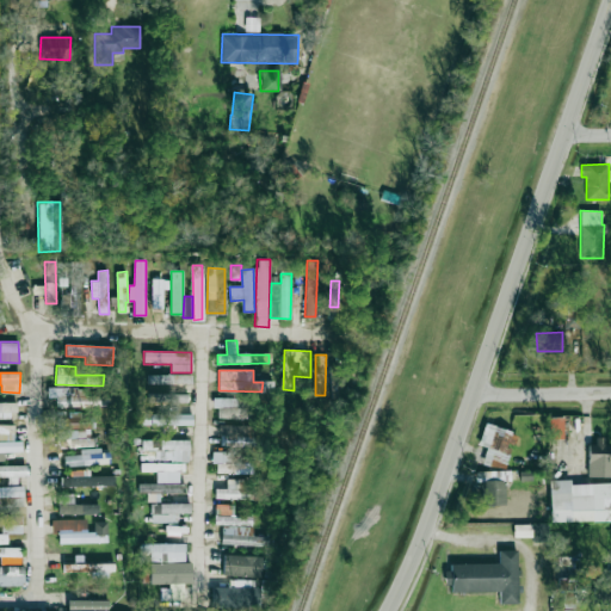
[(147,375),(147,384),(192,383),(191,375),(147,375)]
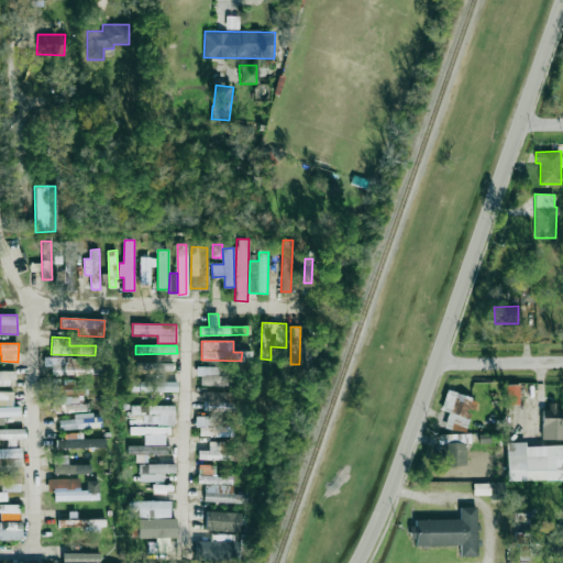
[(78,365),(78,357),(44,357),(44,366),(51,366),(51,374),(101,374),(101,365),(78,365)]
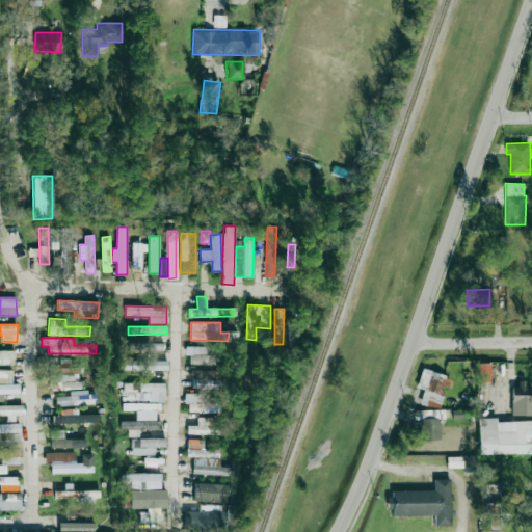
[(163,343),(129,342),(129,350),(163,350),(163,343)]
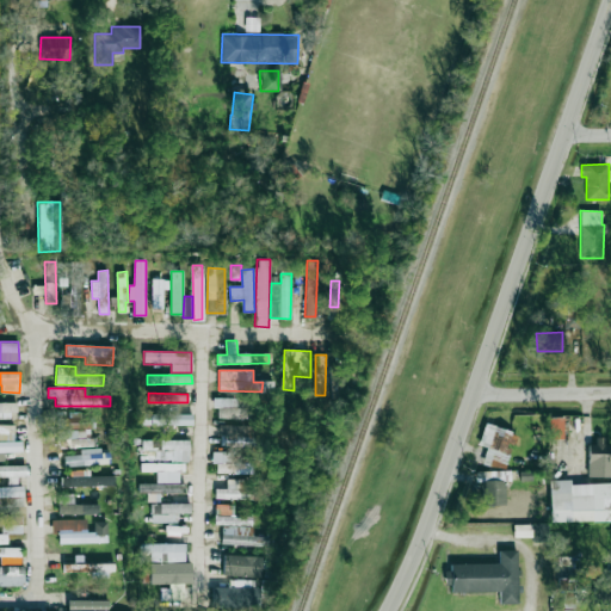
[(244,399),(215,399),(215,418),(244,419),(244,399)]
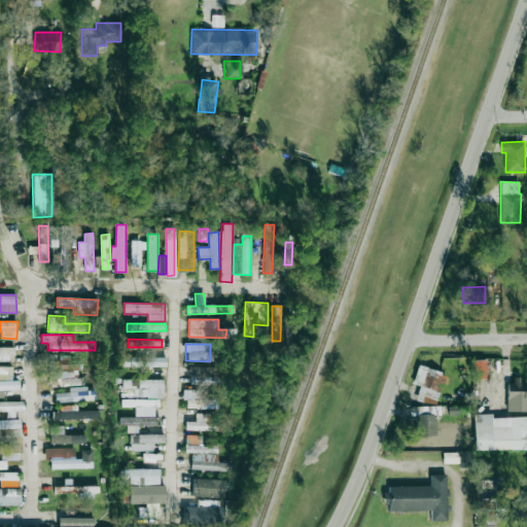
[(0,359),(7,359),(7,355),(14,355),(14,348),(0,347),(0,359)]
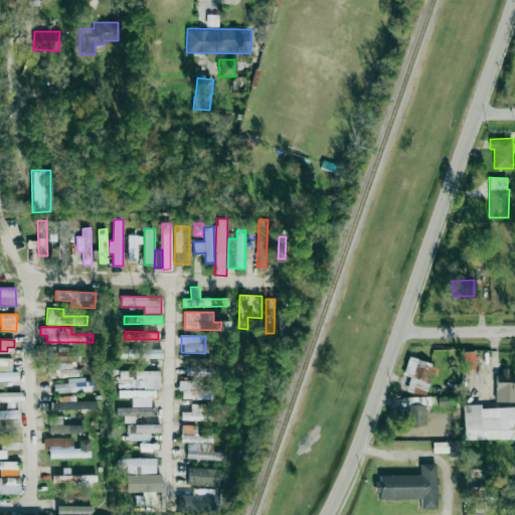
[(162,359),(162,348),(122,349),(122,359),(162,359)]
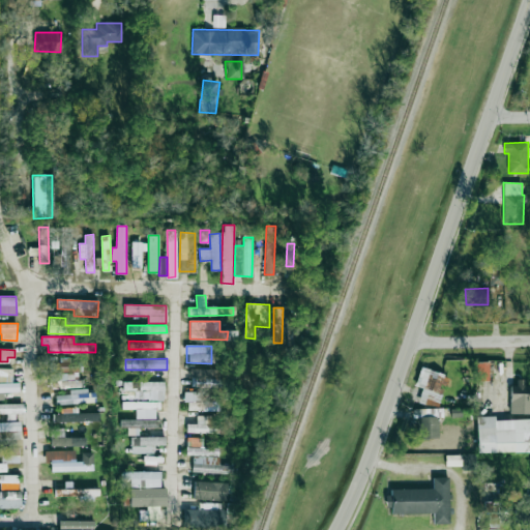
[(49,362),(50,372),(82,371),(82,361),(49,362)]
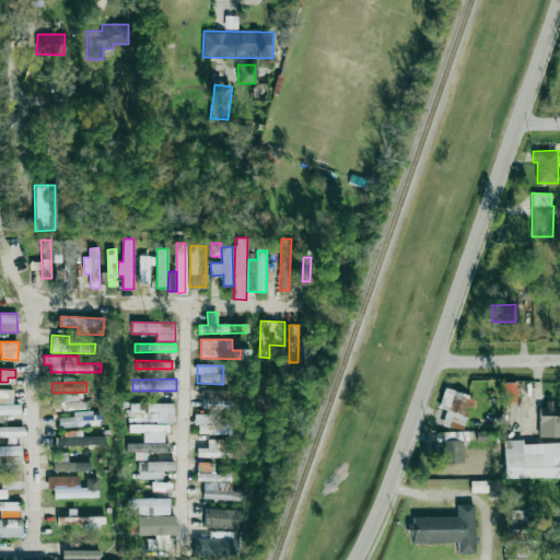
[(516,382),(503,383),(503,403),(517,403),(516,382)]
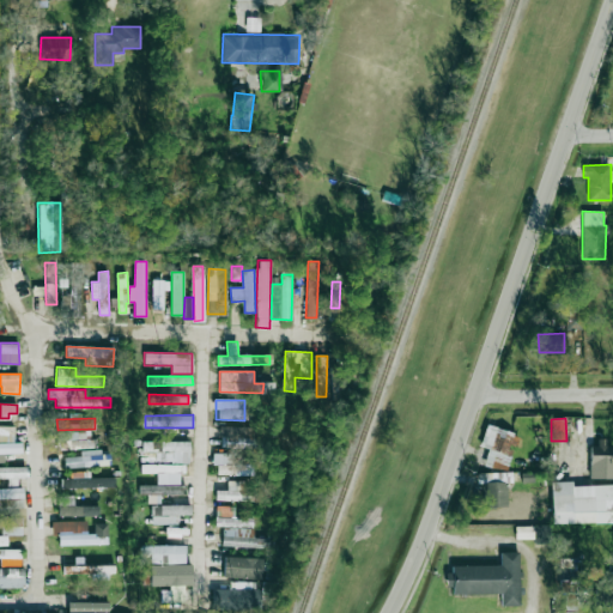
[(14,425),(0,425),(0,441),(14,442),(14,425)]
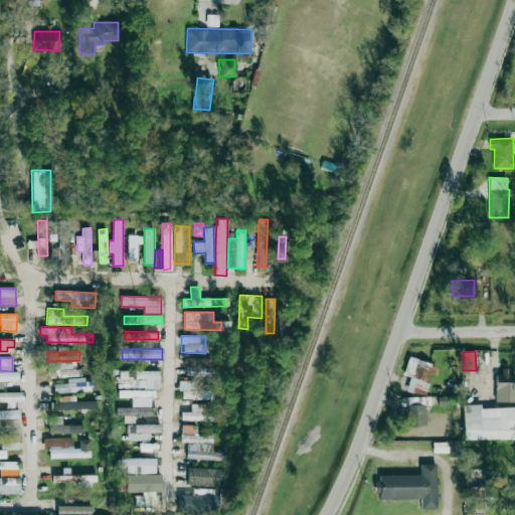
[(435,364),(407,357),(403,375),(410,377),(406,391),(426,396),(435,364)]
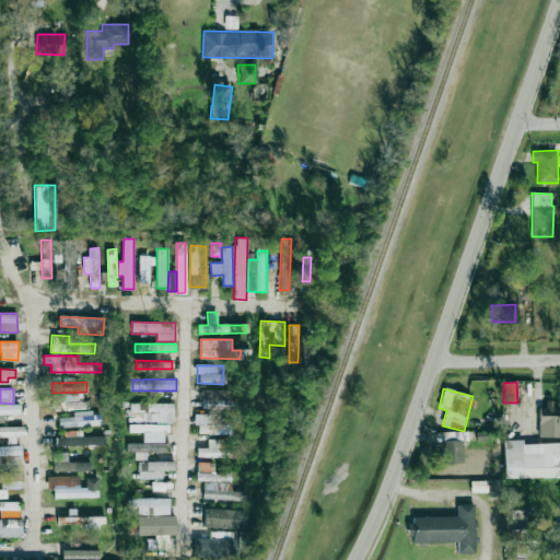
[(85,394),(51,395),(51,410),(85,410),(85,394)]
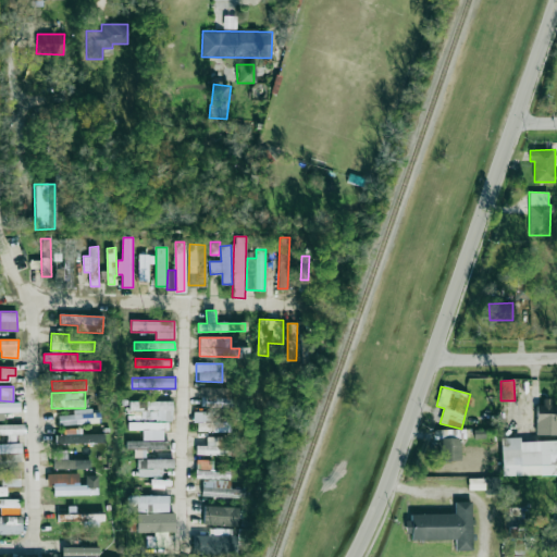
[(201,406),(232,408),(232,398),(201,396),(201,406)]
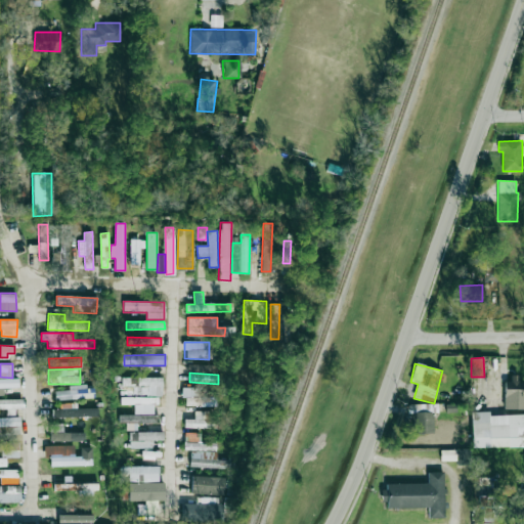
[(504,408),(523,409),(523,404),(523,382),(518,382),(518,375),(511,375),(511,381),(505,381),(504,408)]
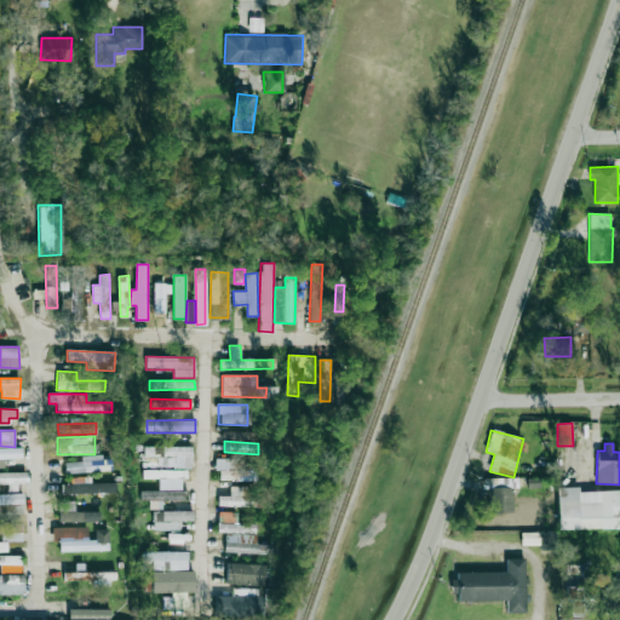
[(158,457),(158,468),(191,469),(191,447),(144,446),(144,457),(158,457)]
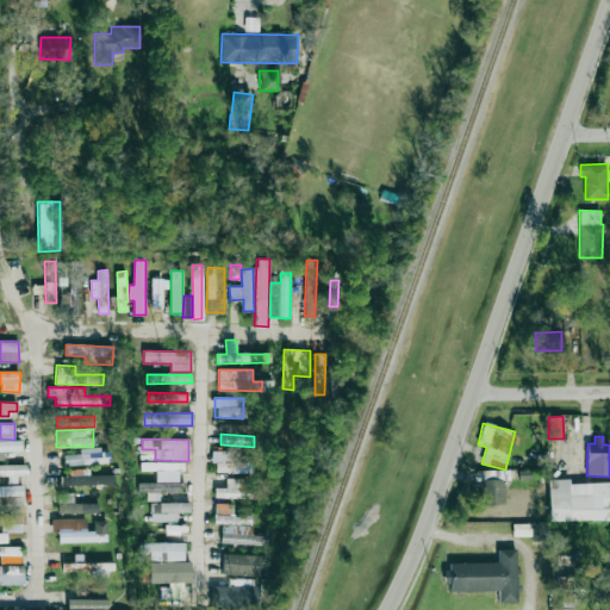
[(22,441),(0,441),(0,450),(22,450),(22,441)]
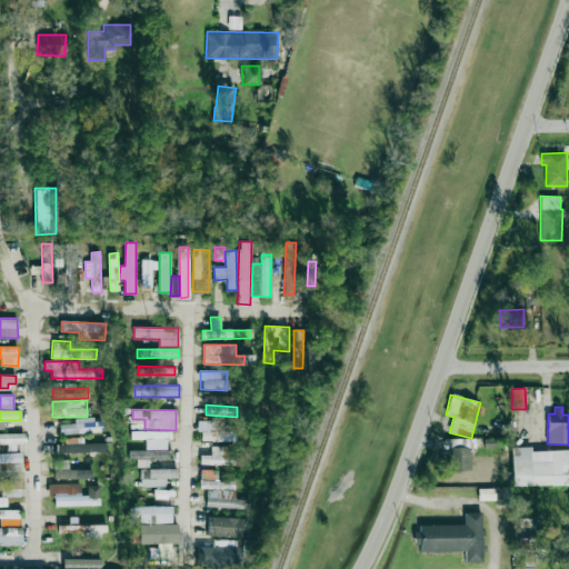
[(75,423),(60,423),(60,435),(96,432),(96,417),(75,418),(75,423)]
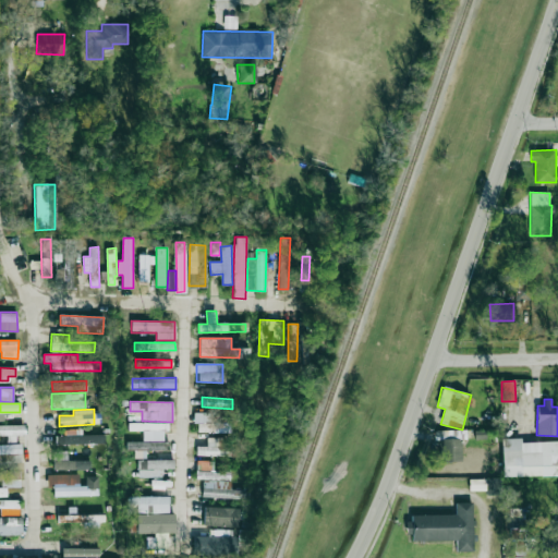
[(141,411),(125,412),(125,421),(141,421),(141,411)]
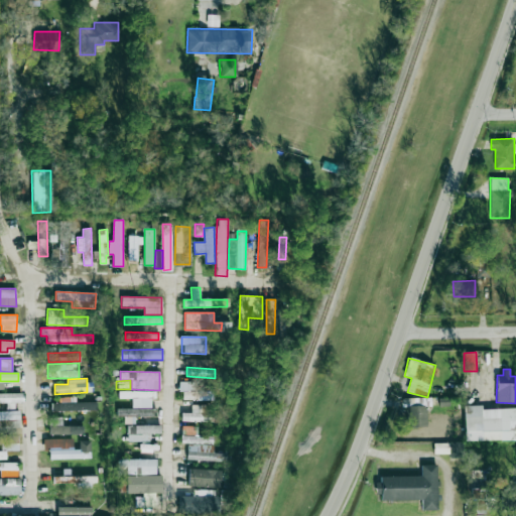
[(198,391),(198,382),(179,381),(178,392),(182,392),(182,399),(214,400),(214,391),(198,391)]
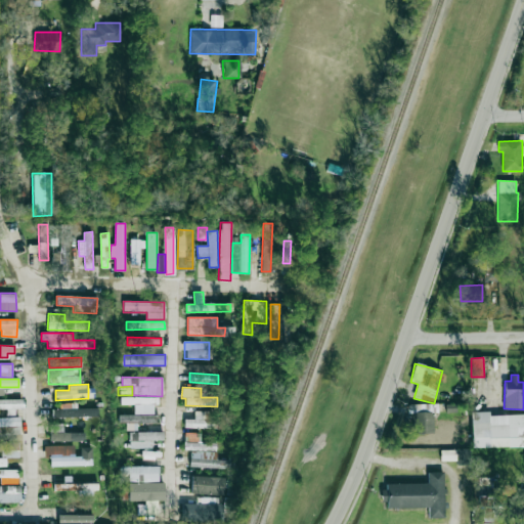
[(158,396),(120,397),(121,404),(134,404),(134,413),(154,413),(153,404),(159,404),(158,396)]
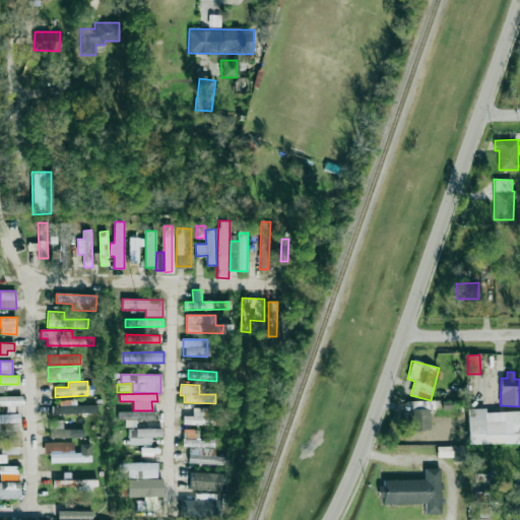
[(22,396),(0,396),(0,405),(22,405),(22,396)]
